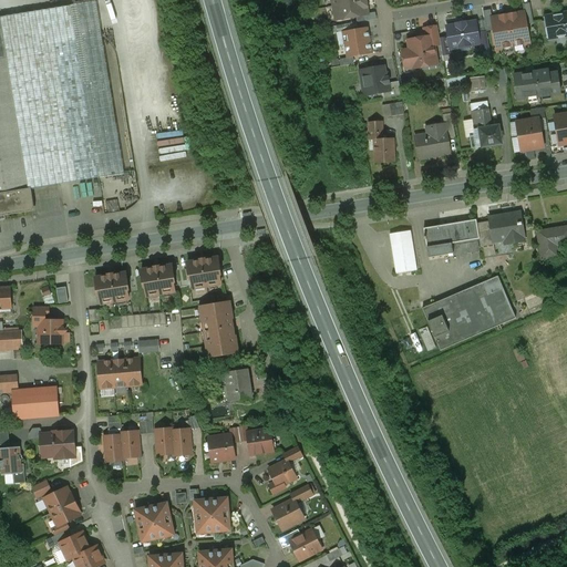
[(366,1),(334,7),(337,19),(356,17),(363,14),(367,14),(366,8),(367,8),(366,1)]
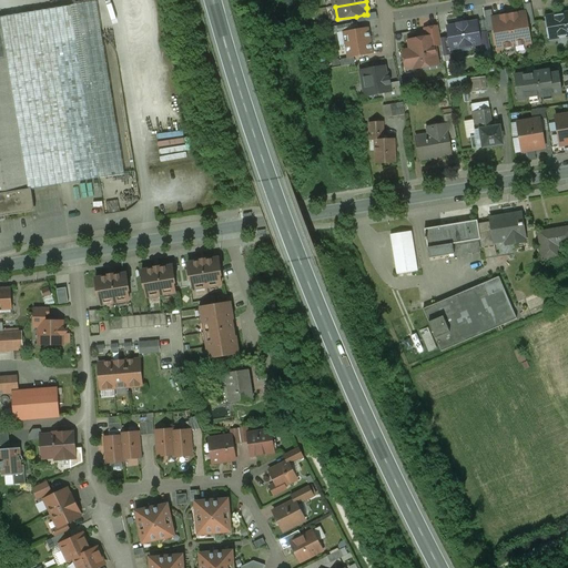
[(70,7),(0,18),(0,19),(28,189),(98,178),(70,7)]
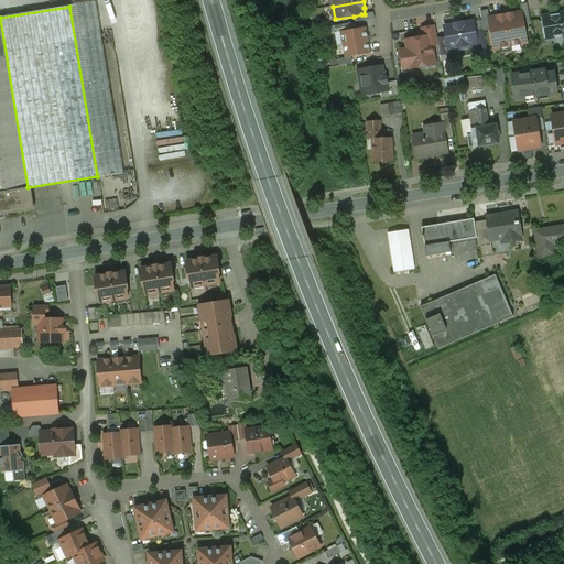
[(521,12),(505,14),(510,47),(527,44),(521,12)]
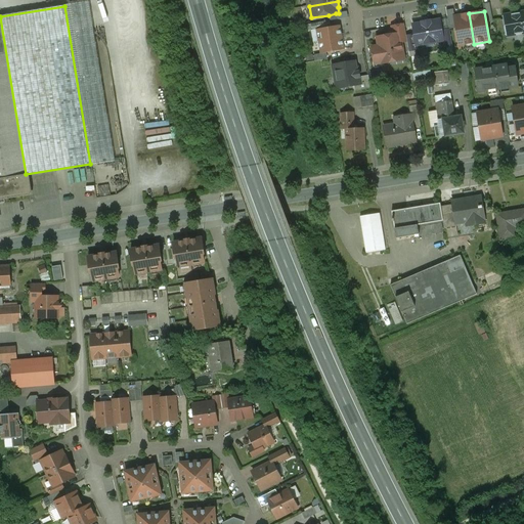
[(523,12),(503,16),(506,36),(523,33),(523,12)]
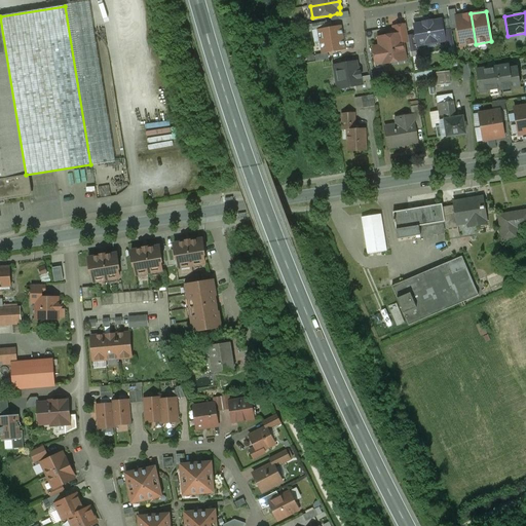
[(471,13),(455,16),(461,46),(476,44),(471,13)]
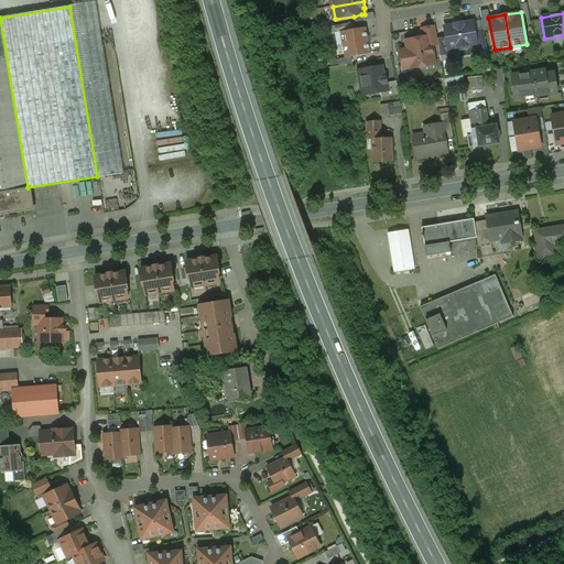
[(0,19),(0,192),(28,187),(0,19)]
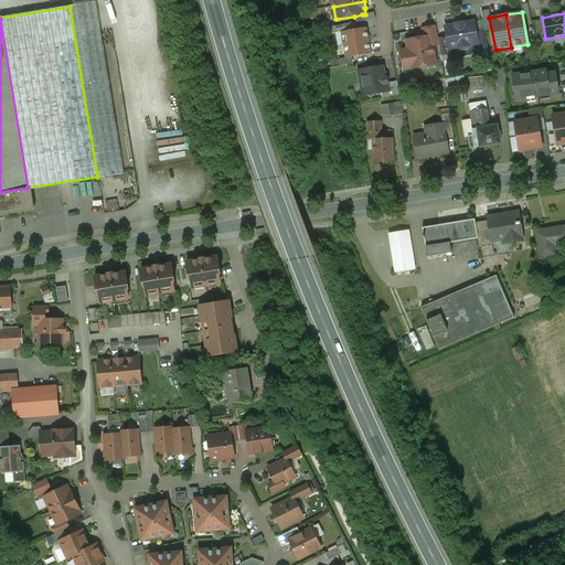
[(473,22),(464,24),(464,22),(455,23),(455,25),(445,27),(447,38),(449,49),(477,44),(473,22)]
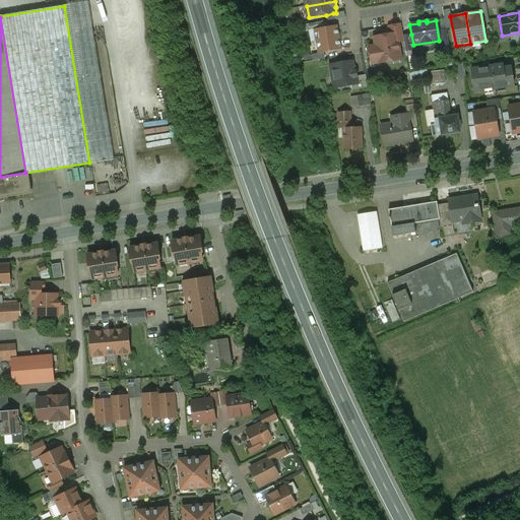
[(401,24),(389,26),(390,35),(391,40),(397,39),(398,42),(404,41),(403,37),(401,24)]
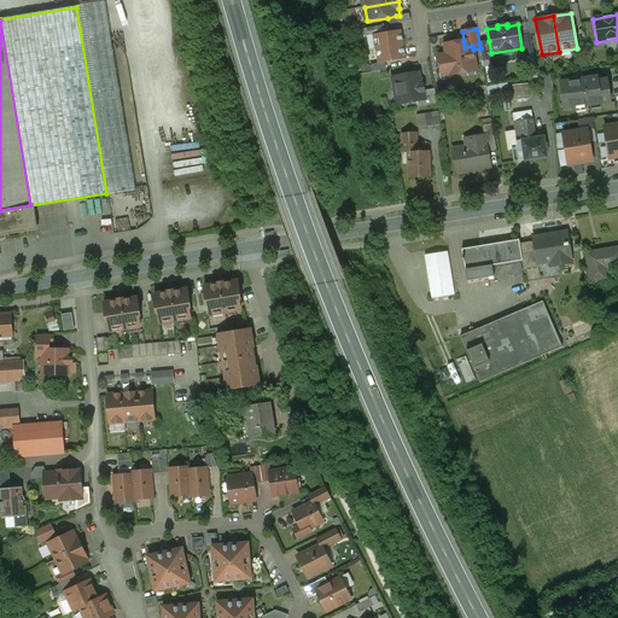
[(401,30),(372,35),(374,50),(403,45),(401,30)]
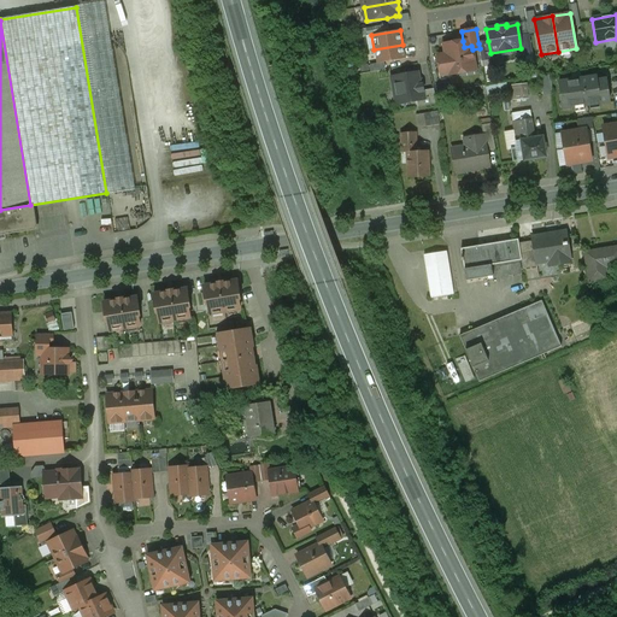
[(463,41),(444,45),(446,54),(438,56),(440,68),(447,65),(448,75),(475,70),(472,50),(471,46),(464,47),(463,41)]
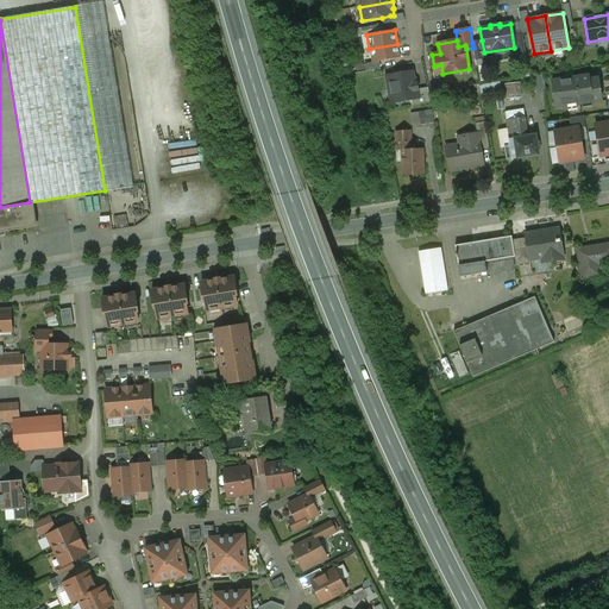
[(482,41),(472,43),(473,48),(475,60),(485,57),(484,52),(482,41)]
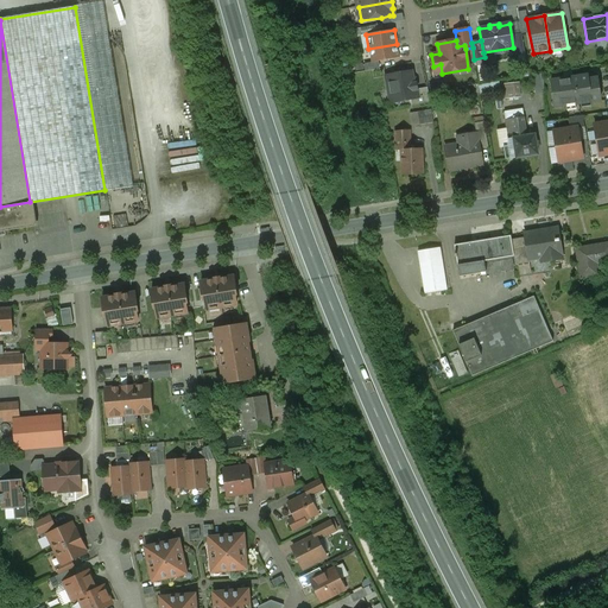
[(397,44),(368,49),(372,63),(399,58),(397,44)]
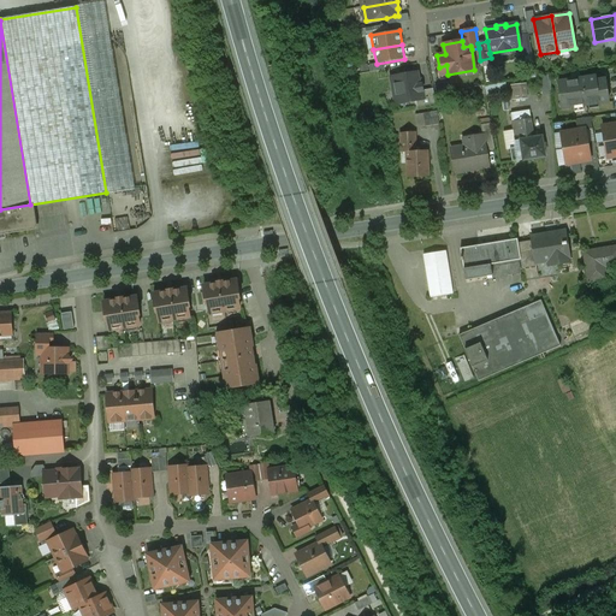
[(409,75),(409,72),(401,73),(401,76),(390,77),(392,90),(396,90),(397,104),(416,100),(424,99),(422,90),(421,84),(419,84),(418,73),(409,75)]
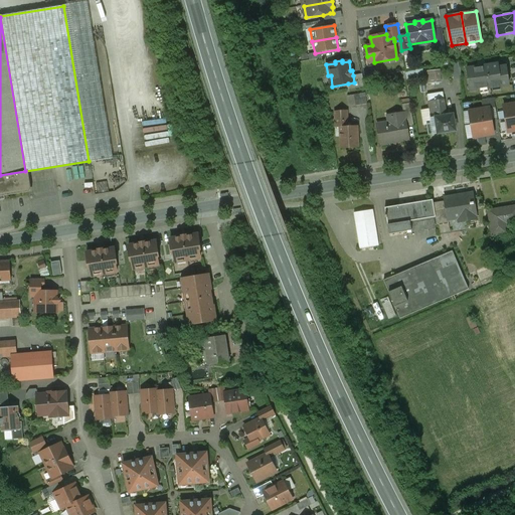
[(498,66),(497,63),(467,68),(470,92),(480,90),(500,87),(509,86),(506,65),(498,66)]
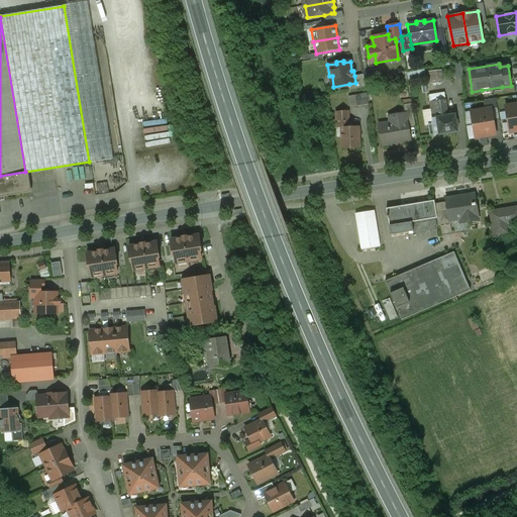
[(439,71),(429,72),(430,84),(441,83),(439,71)]
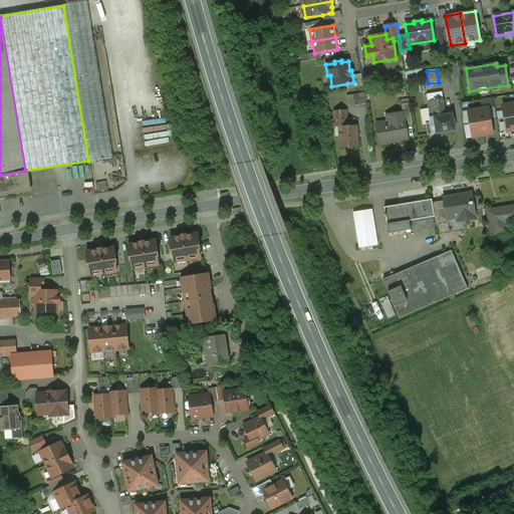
[(353,82),(347,83),(348,89),(363,86),(361,74),(352,75),(353,82)]
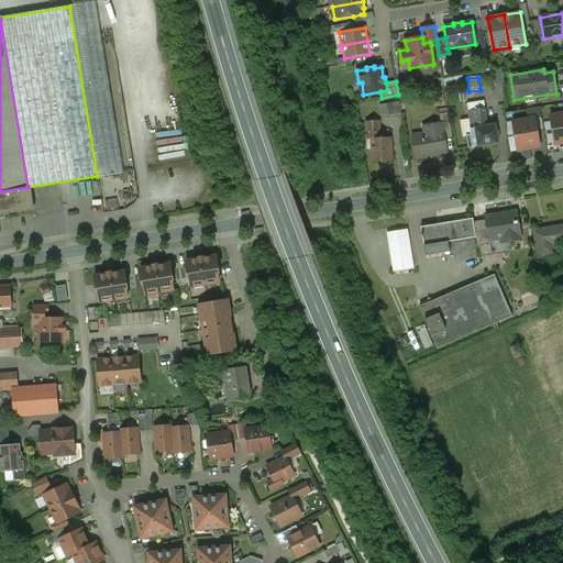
[(399,101),(386,103),(388,116),(401,113),(399,101)]
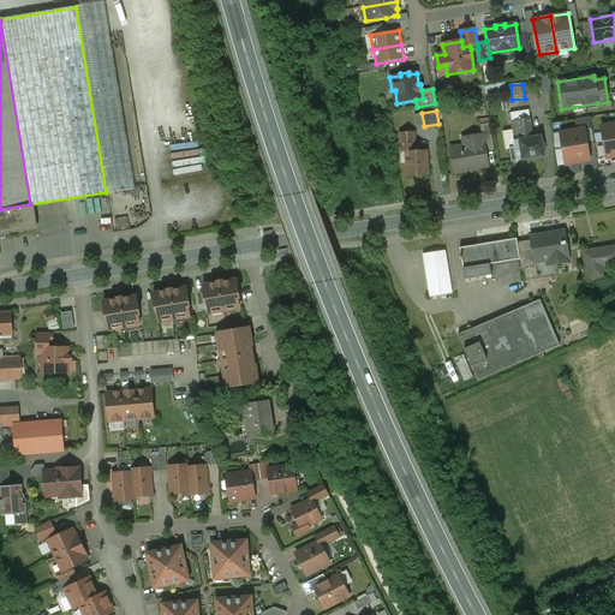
[(529,111),(515,113),(517,121),(530,119),(529,111)]
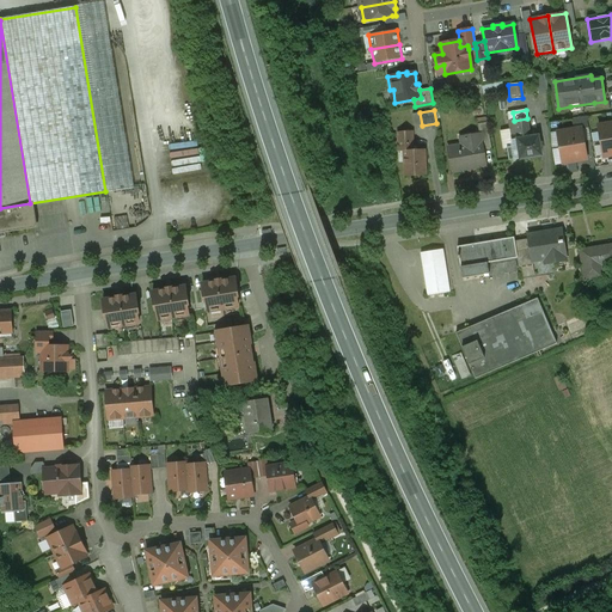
[(513,112),(507,112),(512,140),(513,147),(507,148),(509,160),(520,159),(516,139),(514,121),(513,112)]
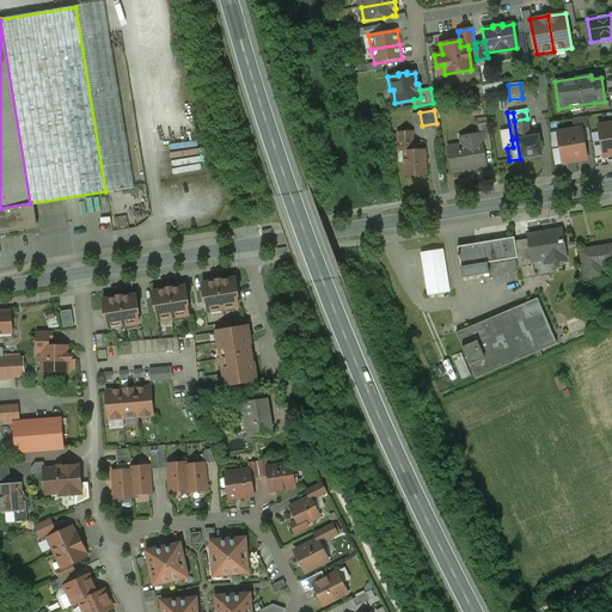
[(527,118),(514,121),(516,139),(531,136),(527,118)]
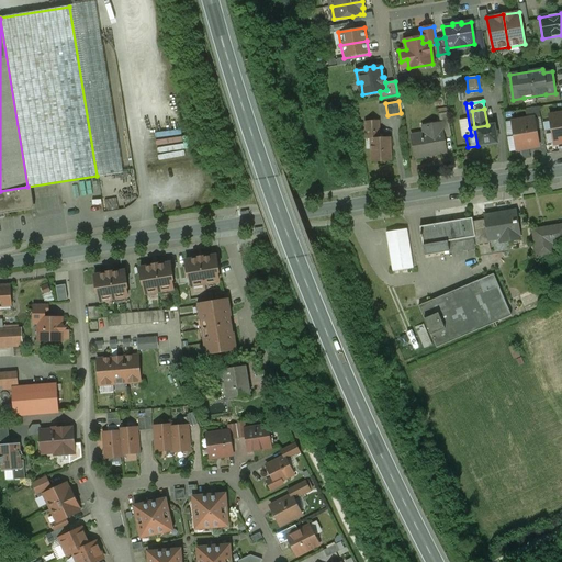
[(447,112),(438,114),(440,124),(440,123),(444,138),(451,136),(447,112)]
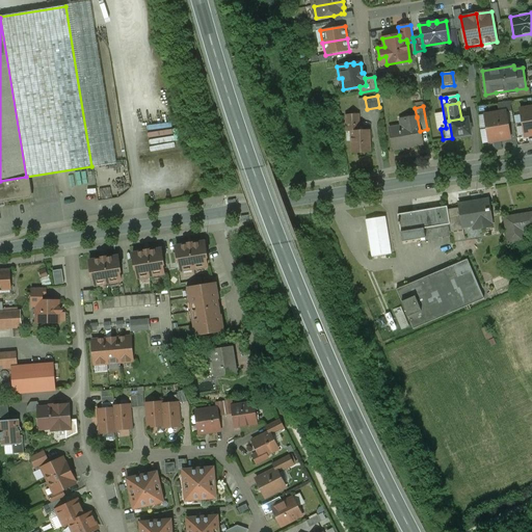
[(531,106),(520,109),(522,123),(531,121),(531,106)]
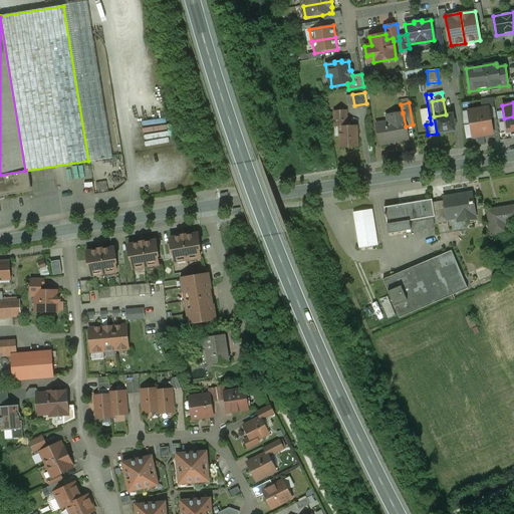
[(488,107),(468,110),(470,124),(490,120),(488,107)]
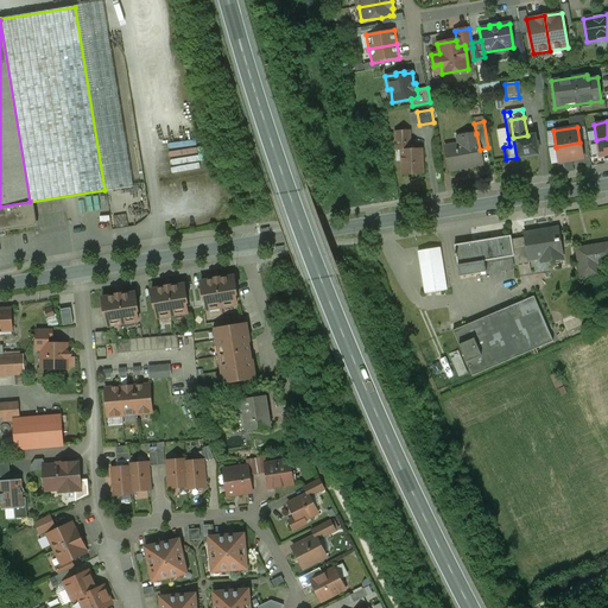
[(410,131),(394,131),(394,151),(400,151),(400,150),(411,150),(410,131)]
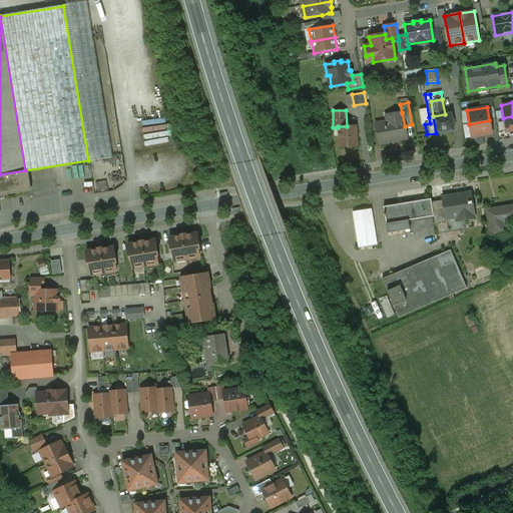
[(388,126),(377,128),(379,143),(407,138),(405,126),(402,112),(402,113),(387,115),(388,126)]
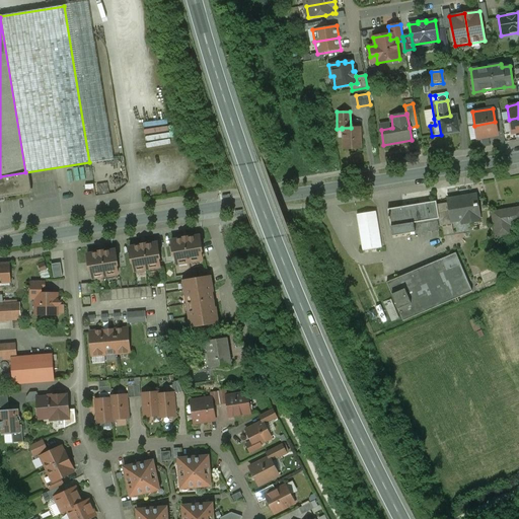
[(450,116),(438,118),(441,135),(459,132),(458,126),(460,126),(460,121),(457,121),(456,115),(450,116)]
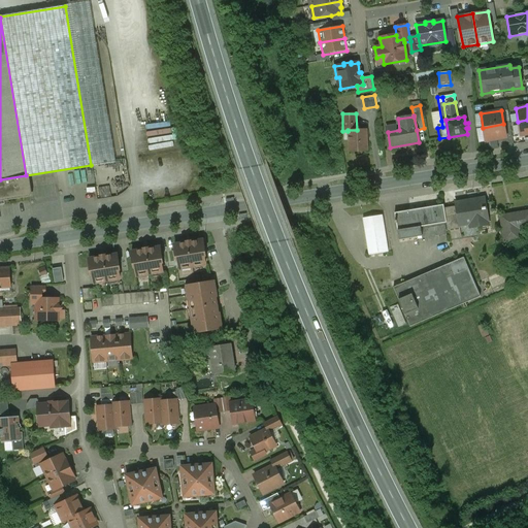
[(527,120),(518,122),(521,136),(527,134),(527,120)]
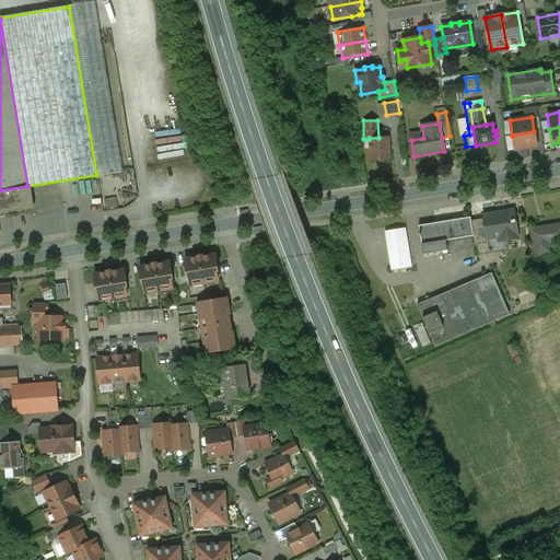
[(534,131),(512,136),(515,150),(537,147),(534,131)]
